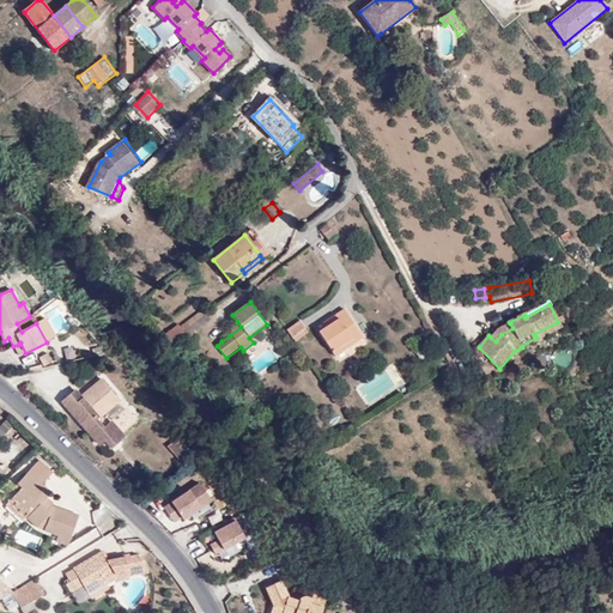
[(339,319),(320,332),(333,354),(353,340),(356,344),(362,339),(345,310),(337,315),(339,319)]
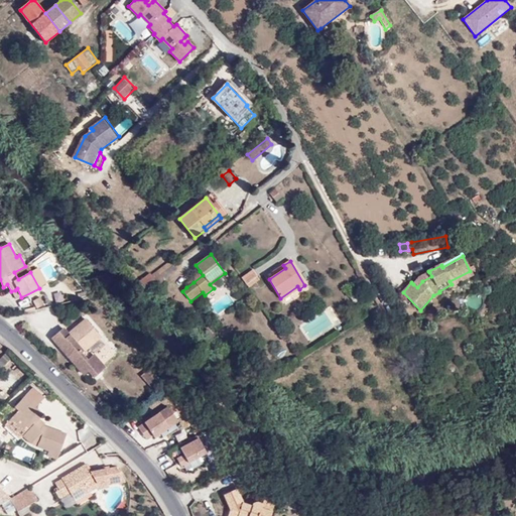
[(172,266),(169,262),(150,276),(154,281),(160,276),(172,266)]
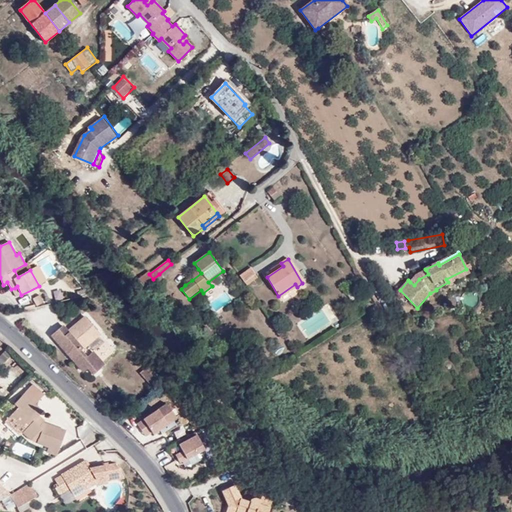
[(175,268),(171,264),(159,274),(162,278),(175,268)]
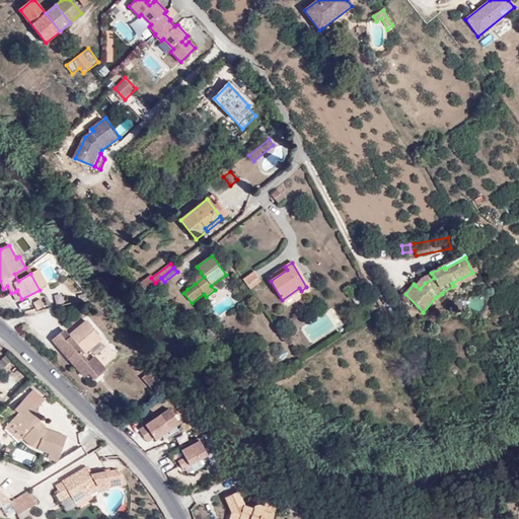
[(194,281),(195,284),(204,277),(201,273),(193,280),(194,281)]
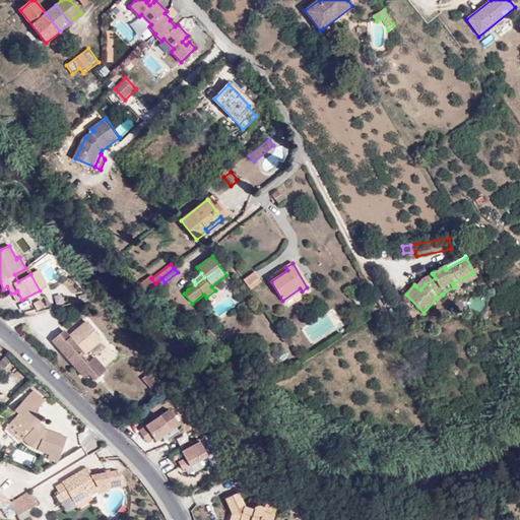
[(248,286),(258,278),(254,273),(244,281),(248,286)]
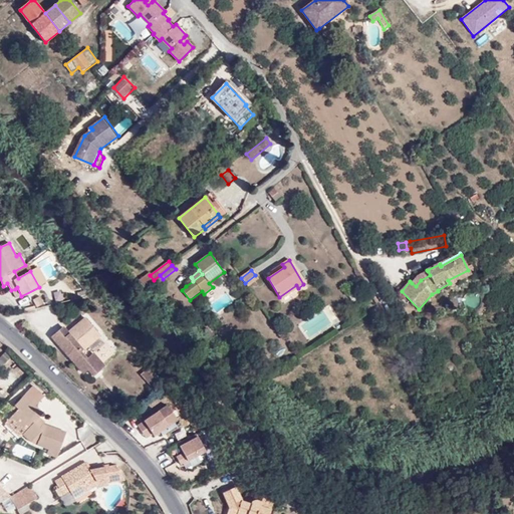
[(448,280),(450,283),(451,286),(471,275),(468,270),(448,280)]
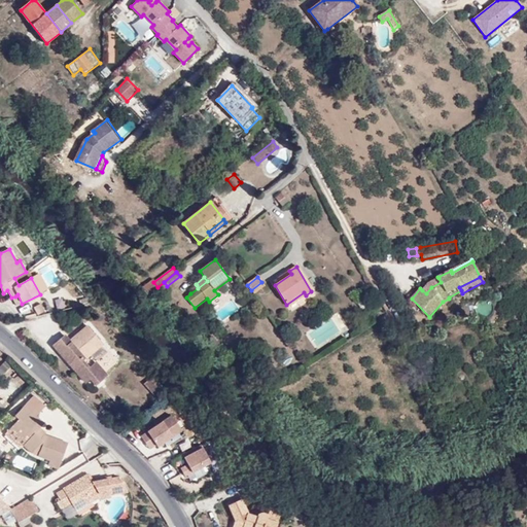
[(427,284),(422,290),(426,293),(431,287),(441,282),(438,278),(427,284)]
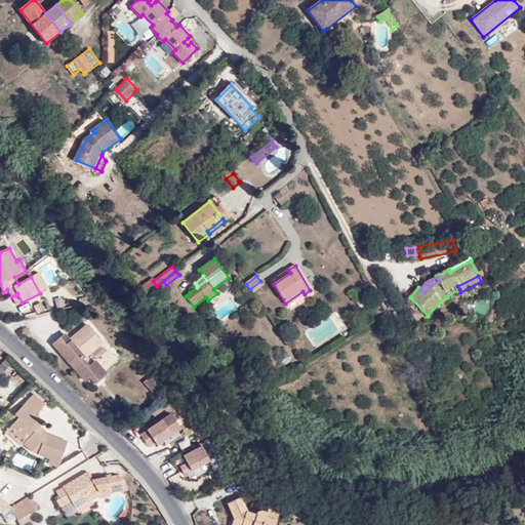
[(217,293),(232,283),(229,278),(213,289),(217,293)]
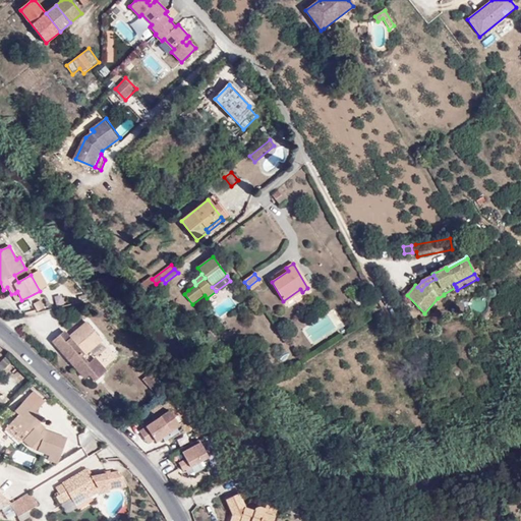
[(140,285),(146,291),(156,284),(152,279),(151,277),(140,285)]
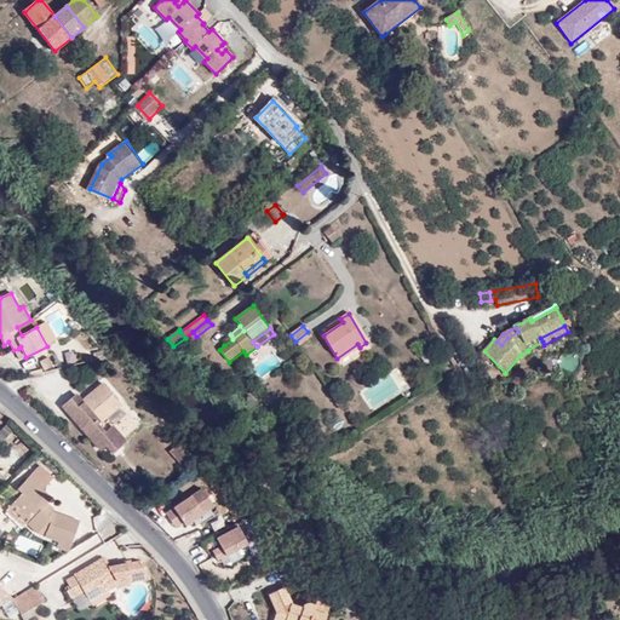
[(196,337),(193,332),(185,338),(194,349),(201,343),(196,337)]
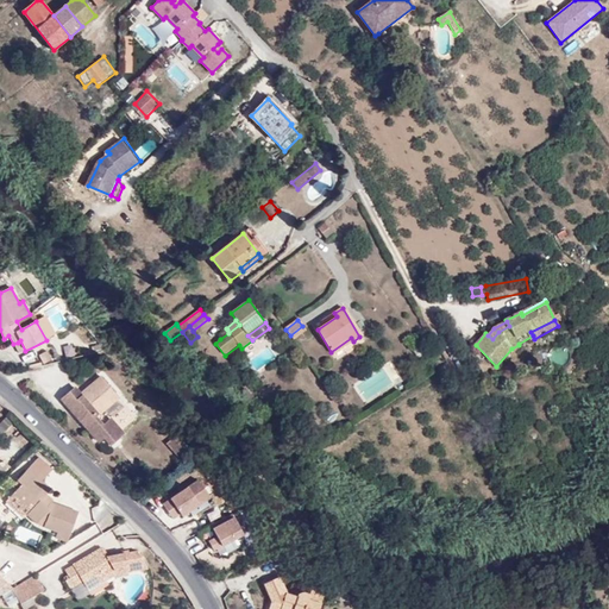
[(306,331),(302,326),(290,336),(294,340),(306,331)]
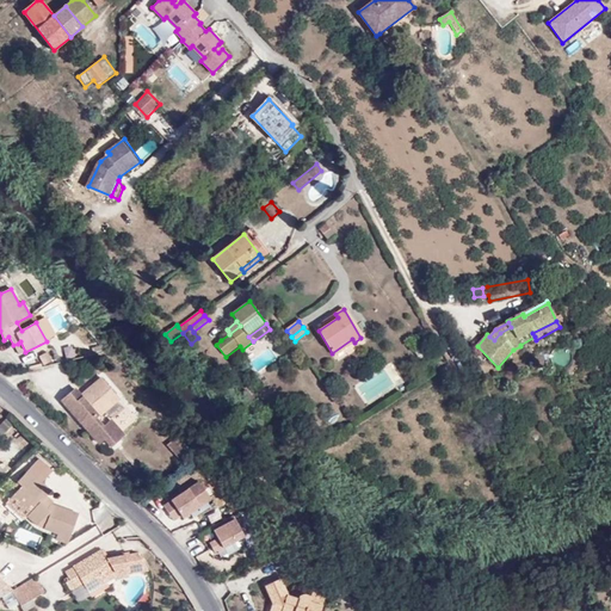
[(220,338),(221,340),(229,334),(228,331),(220,338)]
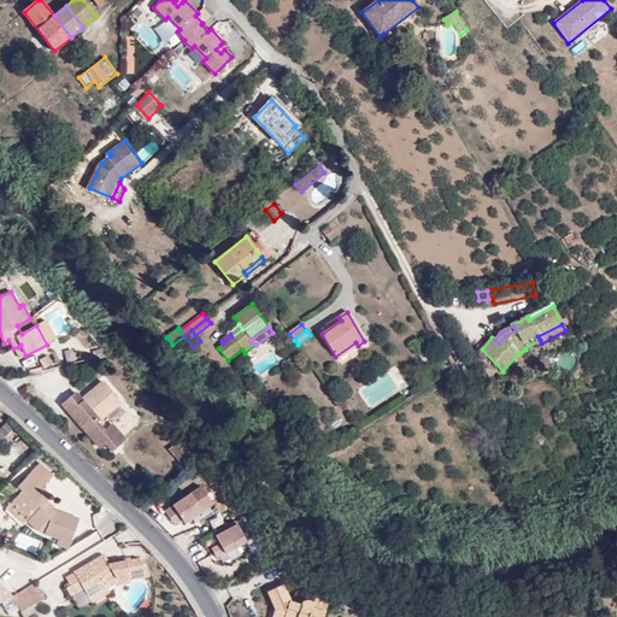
[(424,352),(418,357),(425,365),(432,360),(424,352)]
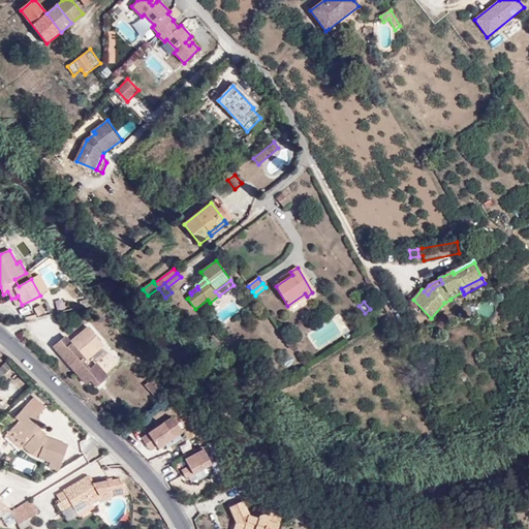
[(89,329),(82,335),(83,336),(72,344),(68,348),(62,341),(55,347),(84,381),(87,385),(91,382),(97,389),(109,379),(106,377),(120,365),(103,346),(89,329)]
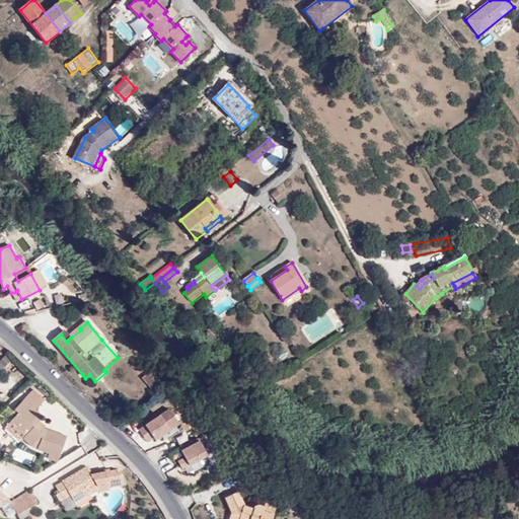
[(150,390),(155,385),(147,375),(141,379),(150,390)]
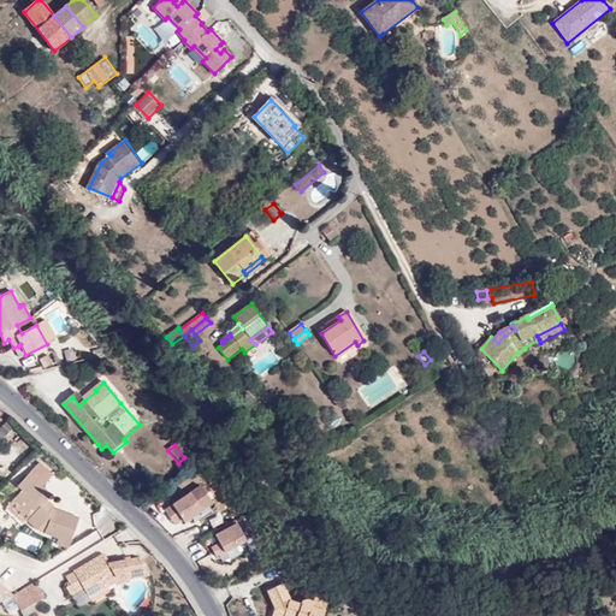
[(52,509),(46,502),(47,499),(52,495),(43,487),(53,477),(40,462),(23,480),(27,485),(22,490),(10,504),(37,529),(48,516),(49,519),(43,533),(58,538),(55,544),(69,549),(80,519),(52,509)]
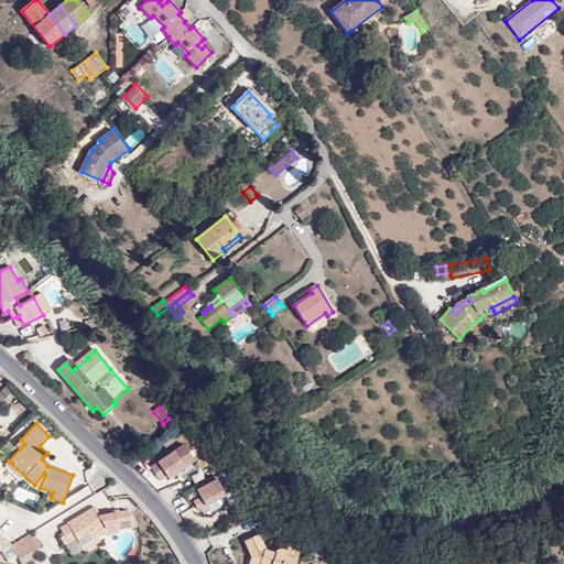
[(164,474),(169,484),(199,469),(190,447),(152,464),(158,477),(164,474)]
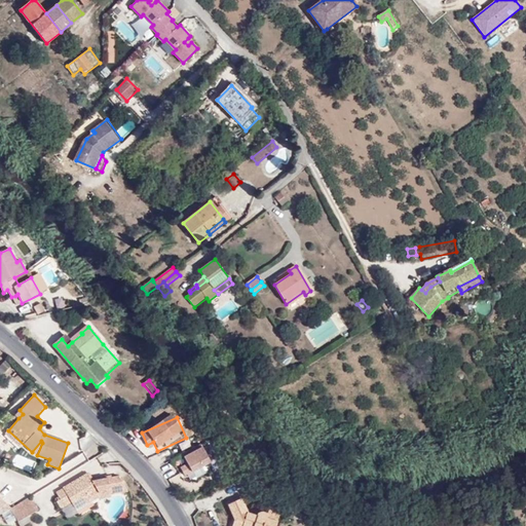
[(32,452),(33,453),(37,455),(42,443),(41,441),(32,452)]
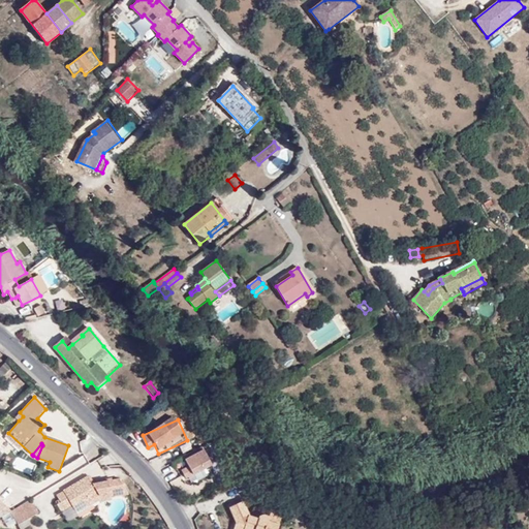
[(187,464),(190,469),(182,473),(188,484),(214,470),(207,455),(187,464)]
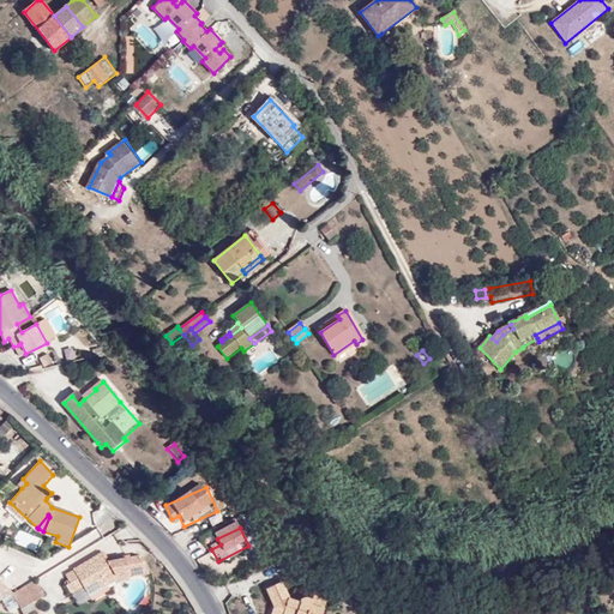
[(128,558),(128,560),(109,564),(103,553),(73,570),(74,570),(66,576),(68,581),(65,583),(72,596),(84,589),(89,596),(104,587),(119,579),(149,575),(139,558),(128,558)]
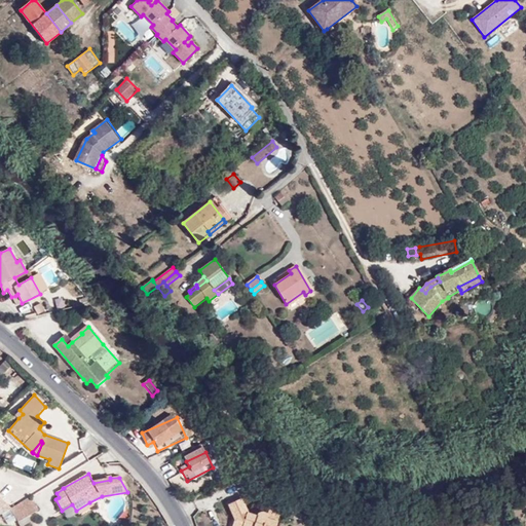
[(20,521),(36,510),(28,497),(12,508),(20,521)]
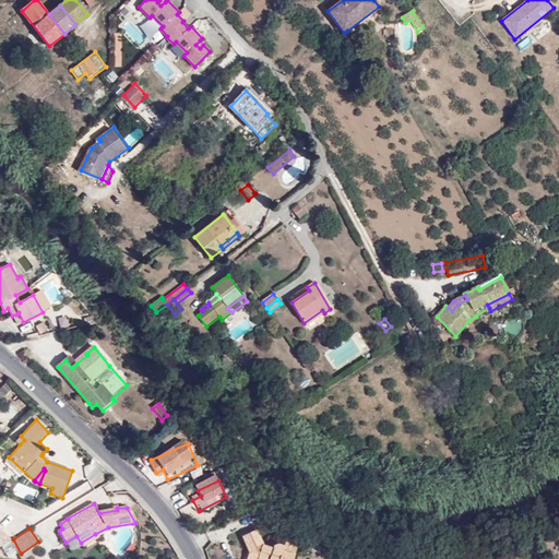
[(249,552),(247,558),(293,558),(298,544),(286,540),(285,547),(276,545),(274,546),(273,548),(262,546),(256,530),(242,536),(249,552)]
